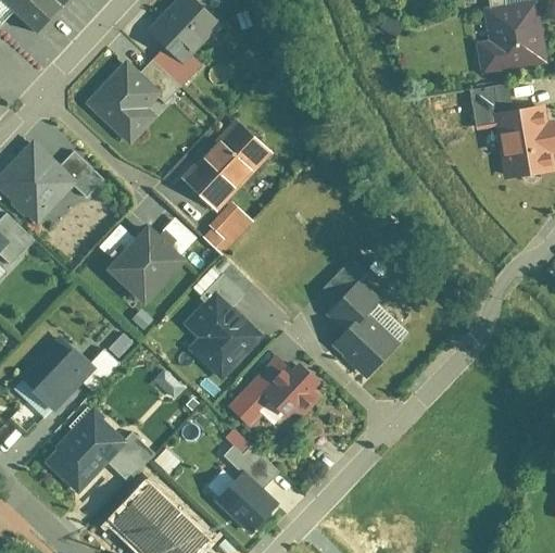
[(63,2),(61,0),(7,0),(39,29),(63,2)]
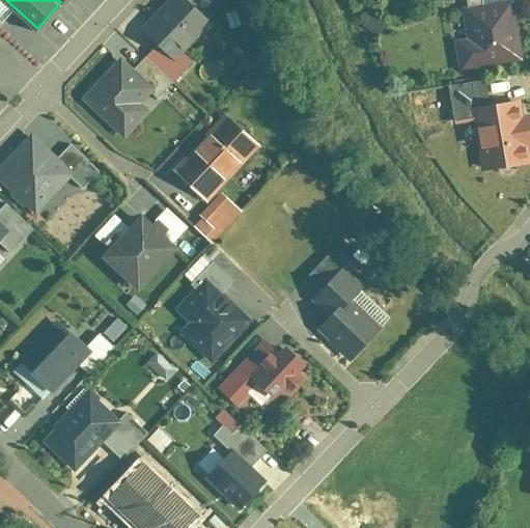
[(167,0),(146,24),(178,54),(212,18),(192,0),(167,0)]
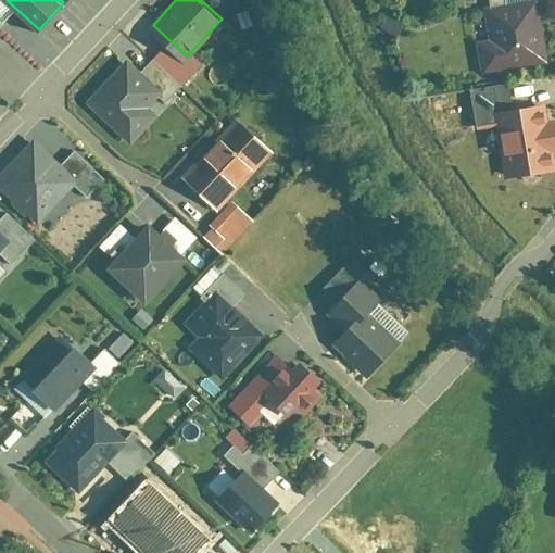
[(494,70),(543,67),(541,8),(492,10),(494,70)]
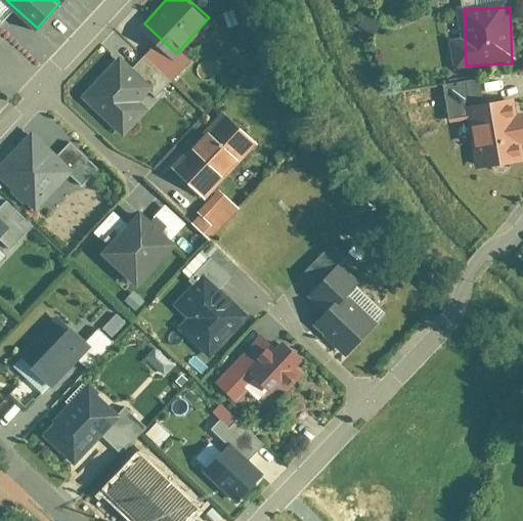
[(161,39),(146,53),(172,79),(186,64),(161,39)]
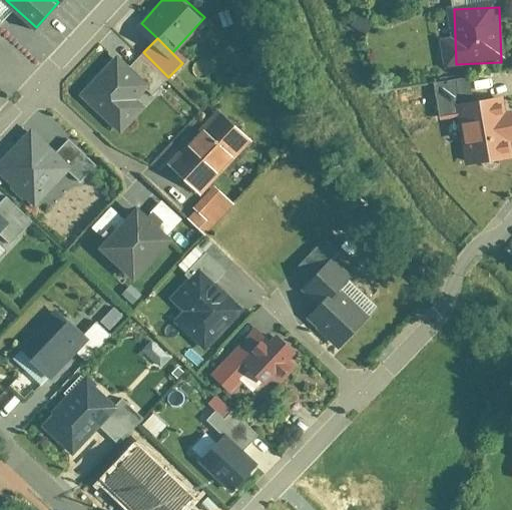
[(233,44),(224,54),(237,65),(246,55),(233,44)]
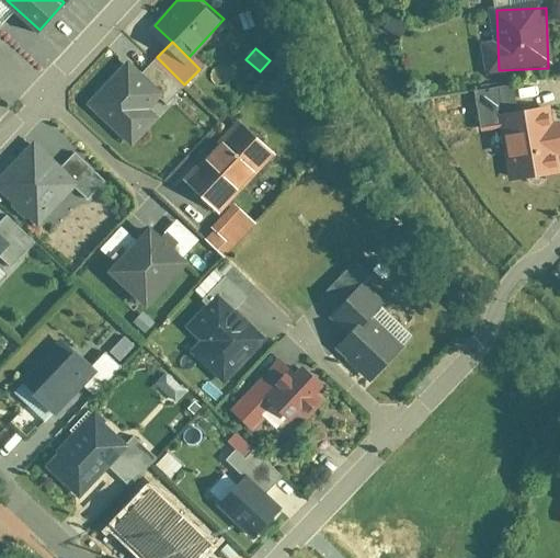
[(157,57),(144,71),(171,98),(184,84),(157,57)]
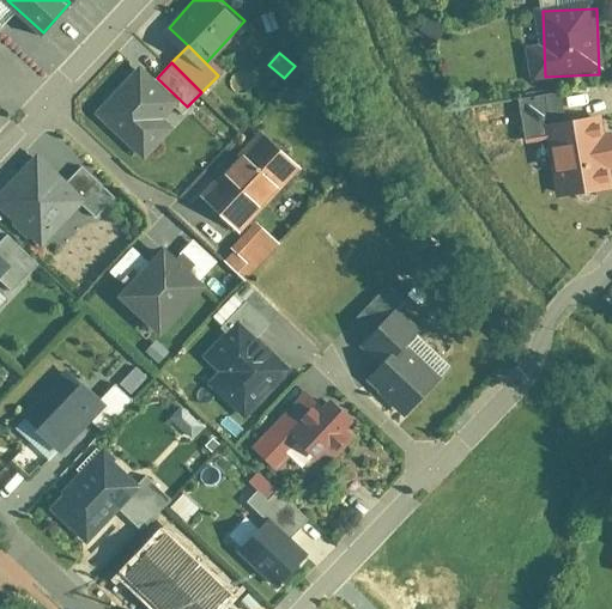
[(135,73),(96,115),(144,160),(183,119),(135,73)]
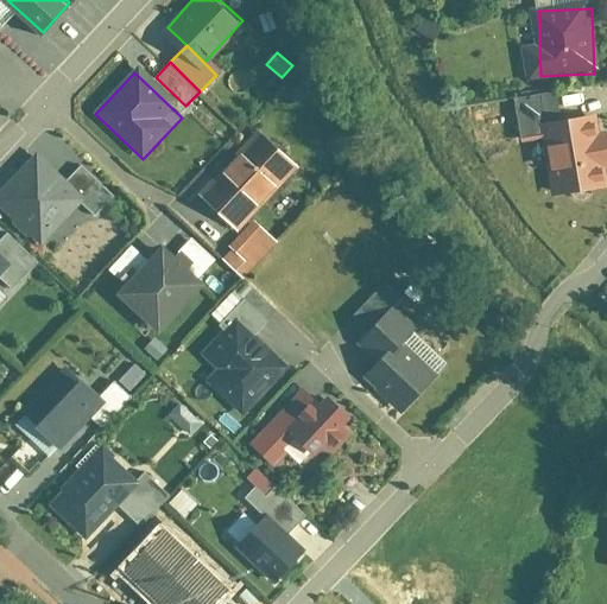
[(557,99),(522,103),(524,124),(560,119),(557,99)]
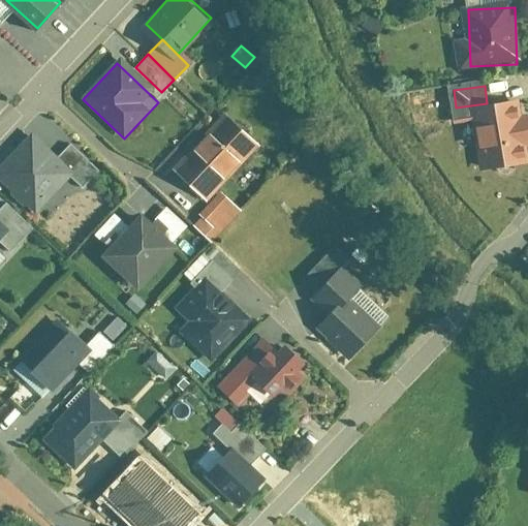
[(527,113),(517,115),(516,104),(473,110),(480,169),(523,164),(520,144),(527,142),(527,113)]
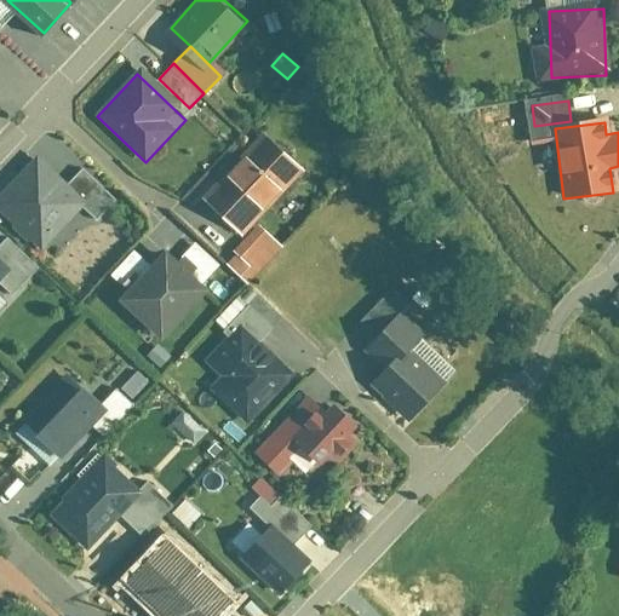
[(205,197),(244,234),(305,170),(268,132),(205,197)]
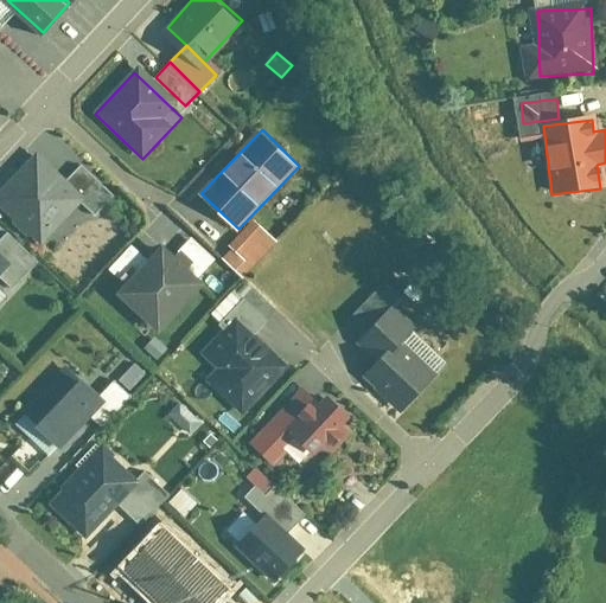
[(81,191),(34,148),(0,186),(0,200),(39,237),(81,191)]
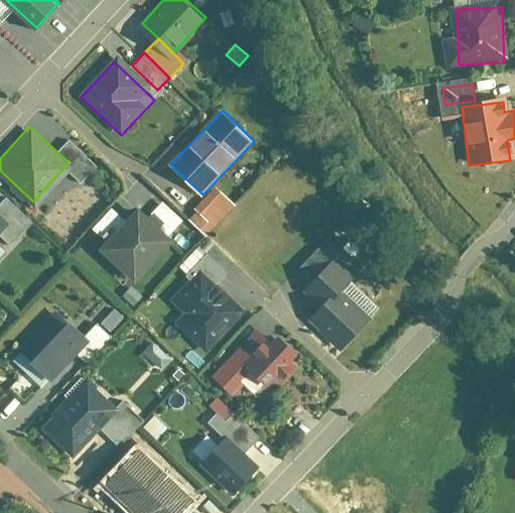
[(99,249),(143,283),(186,228),(143,194),(99,249)]
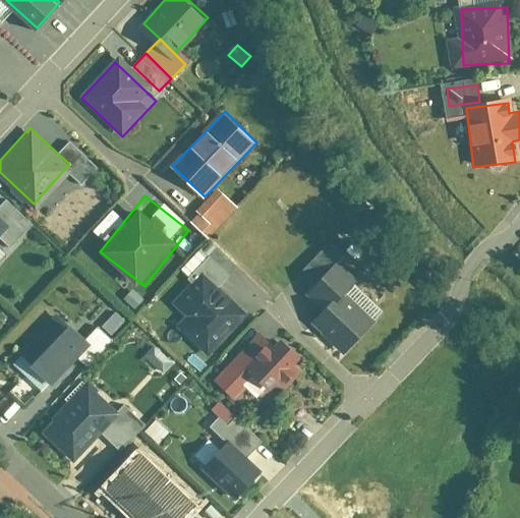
[(111,211),(95,230),(106,239),(122,221),(111,211)]
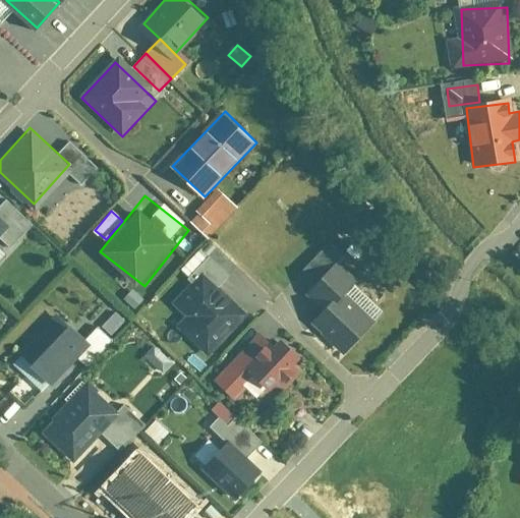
[(0,234),(10,225),(0,215),(0,234)]
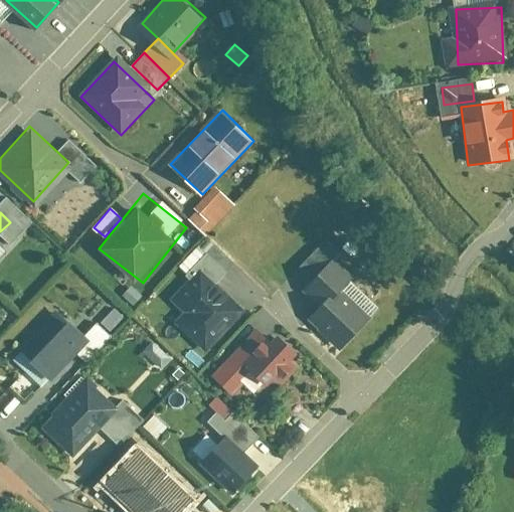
[(325,237),(298,267),(312,280),(339,250),(325,237)]
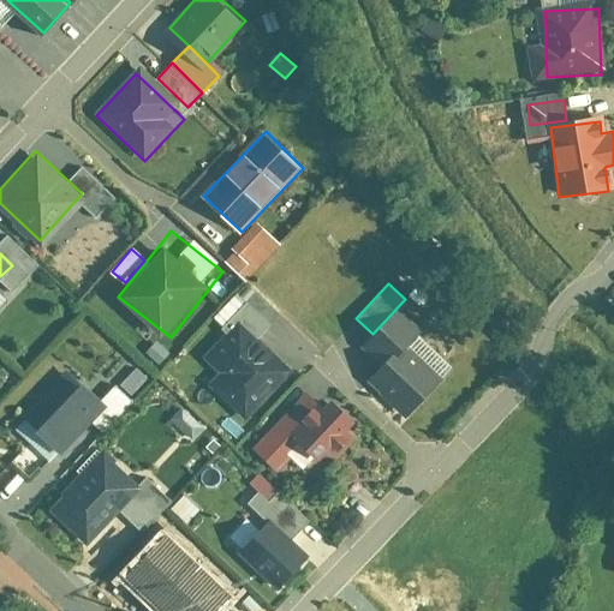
[(297,369),(257,336),(268,323),(244,304),(222,329),(227,333),(206,358),(226,373),(212,390),(251,424),(297,369)]
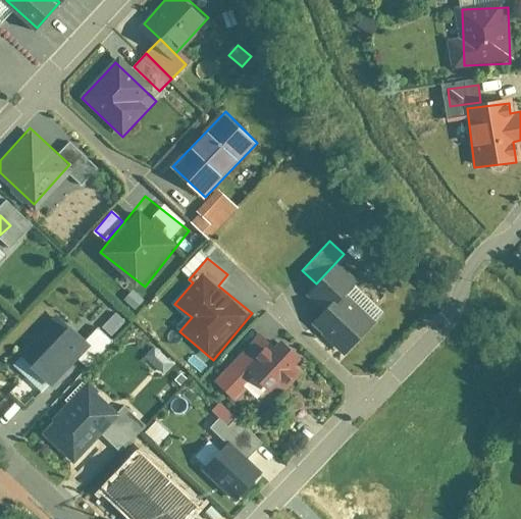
[(325,310),(312,323),(346,356),(379,320),(359,301),(367,293),(340,266),(310,296),(325,310)]
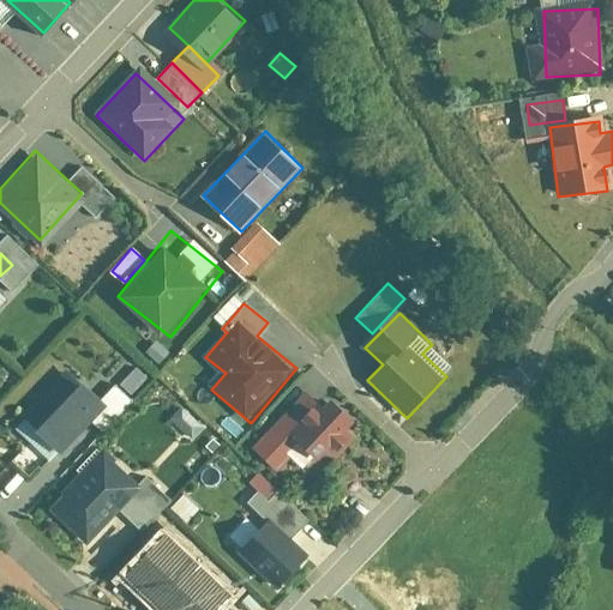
[(25,412),(62,446),(103,399),(66,366),(25,412)]
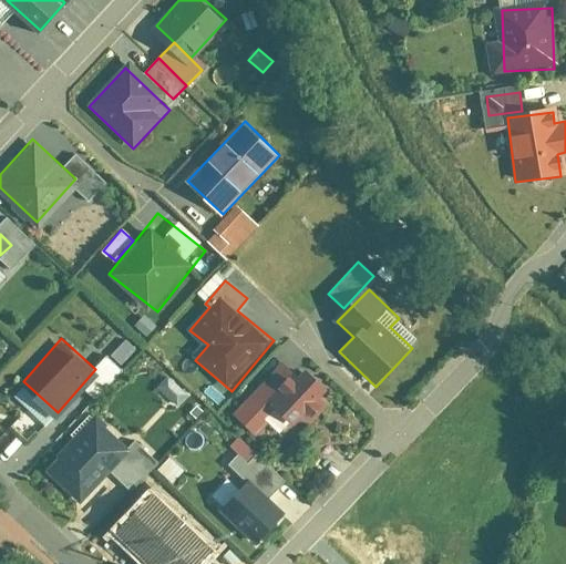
[(300,363),(277,390),(267,401),(278,409),(294,422),(302,411),(310,418),(326,400),(318,393),(325,385),(300,363)]
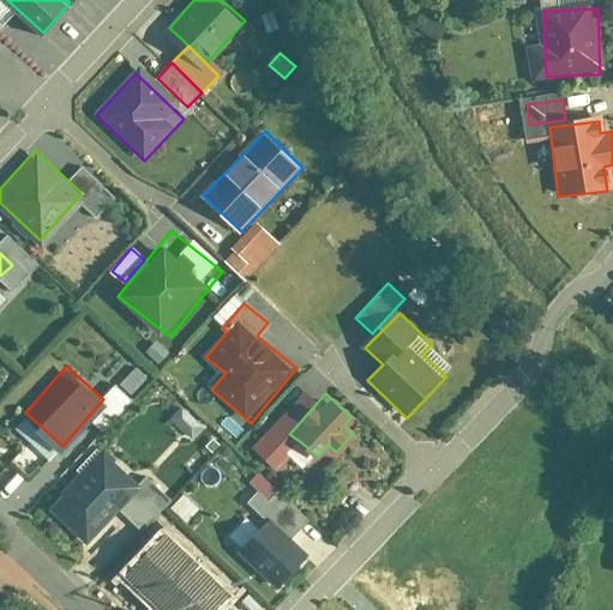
[(280,466),(301,442),(289,434),(300,422),(289,412),(258,446),(280,466)]
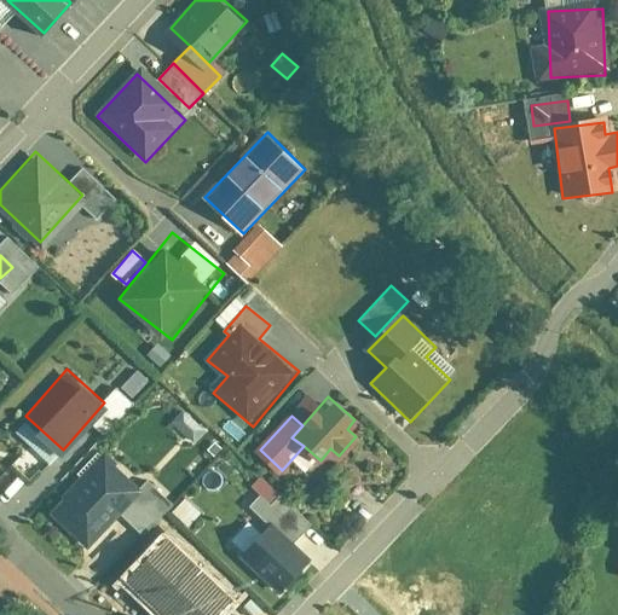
[(48,508),(90,541),(137,486),(96,451),(48,508)]
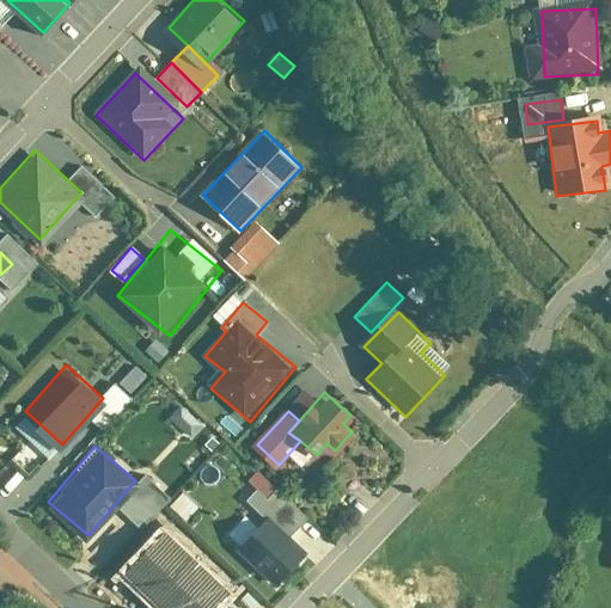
[(272,516),(240,545),(275,582),(306,553),(272,516)]
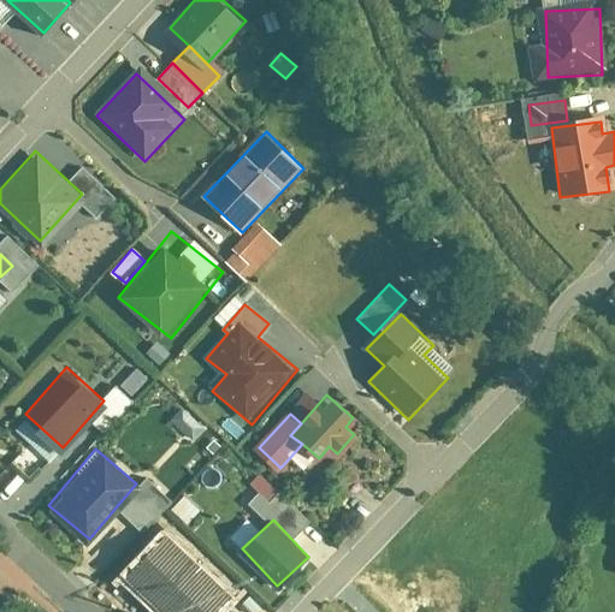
[(158,606),(197,565),(165,534),(125,576),(158,606)]
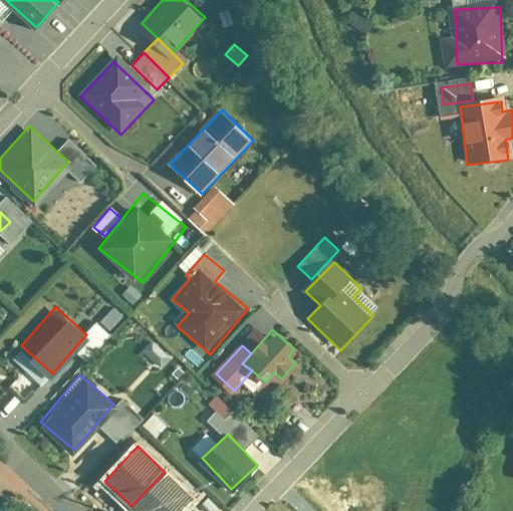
[(178,510),(192,497),(165,472),(132,506),(136,510),(178,510)]
